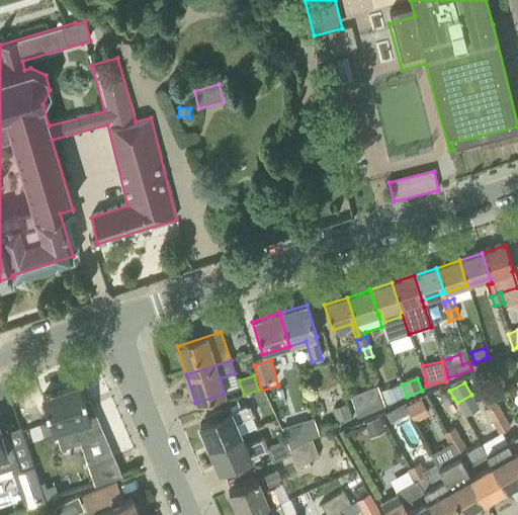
[(380,394),(385,406),(407,397),(402,384),(380,394)]
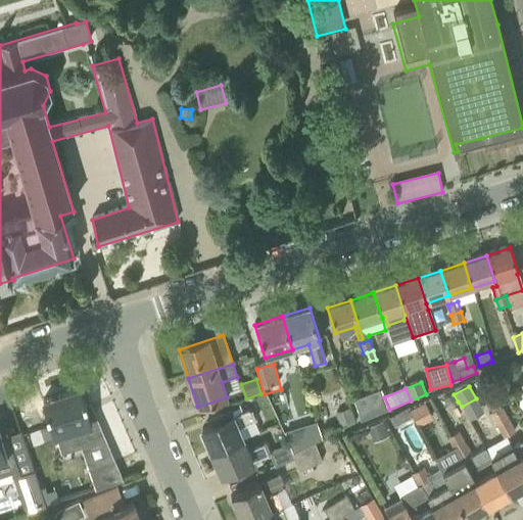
[(61,450),(103,436),(93,413),(90,405),(86,406),(84,400),(82,402),(78,390),(43,402),(47,413),(45,414),(46,419),(49,418),(61,455),(62,455),(61,450)]
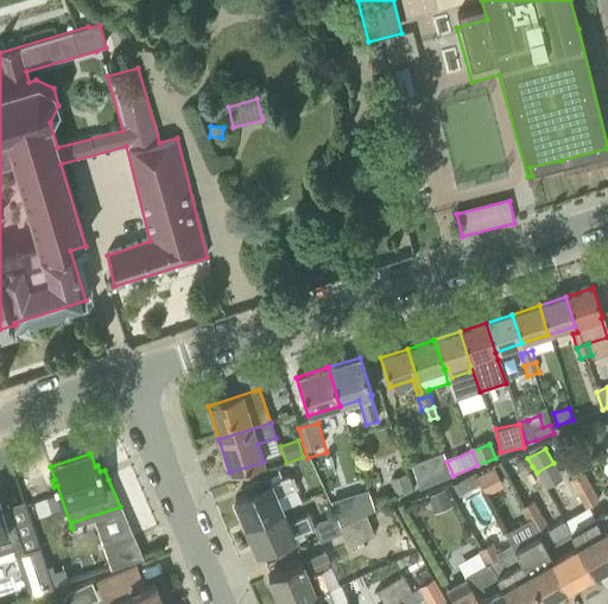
[(419,489),(453,476),(447,462),(442,453),(410,466),(419,489)]
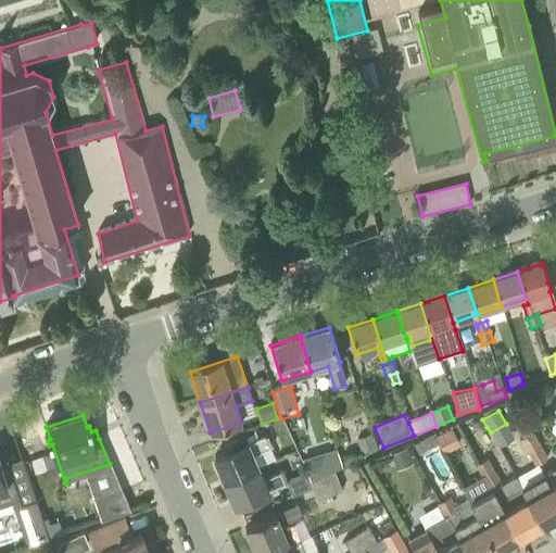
[(485,432),(487,427),(482,419),(482,418),(471,425),(475,432),(480,435),(485,432)]
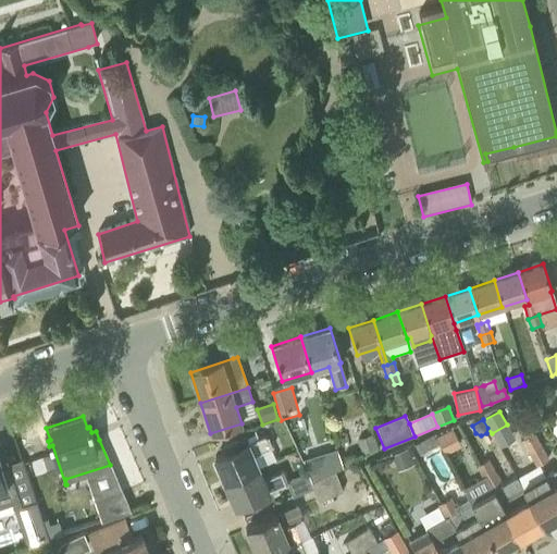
[(462,447),(460,444),(453,430),(436,439),(444,453),(446,456),(462,447)]
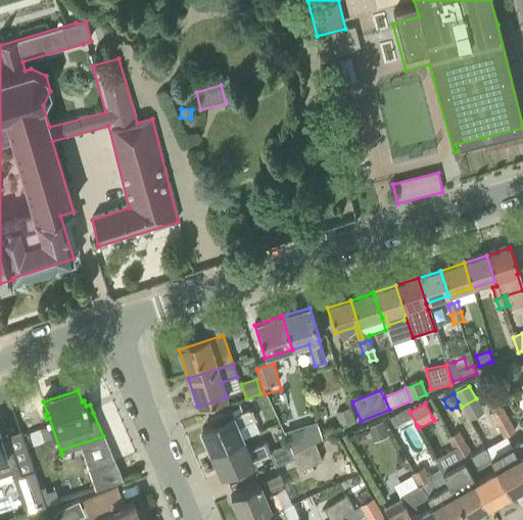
[(497,427),(509,420),(503,408),(490,415),(497,427)]
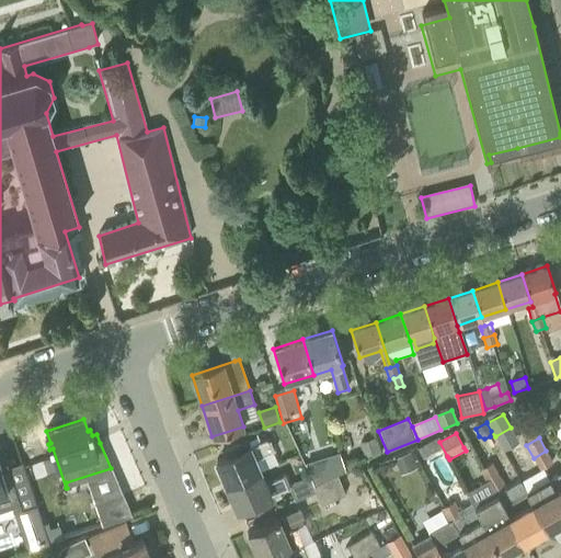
[(245,443),(225,452),(227,458),(217,463),(227,487),(259,473),(254,460),(274,453),(268,440),(249,448),(245,443)]
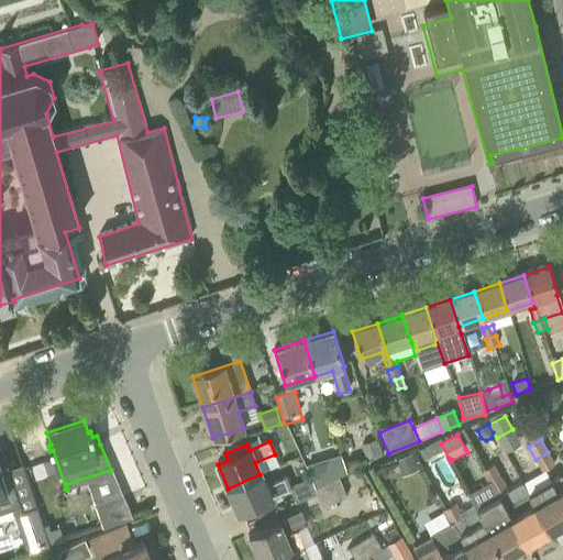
[(376,441),(362,446),(366,460),(382,456),(376,441)]
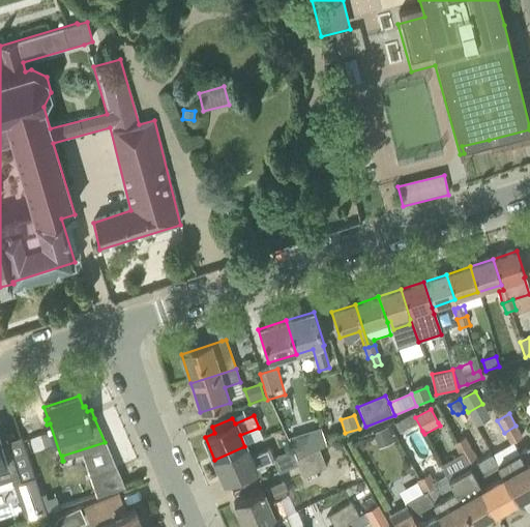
[(400,435),(409,430),(403,420),(394,426),(400,435)]
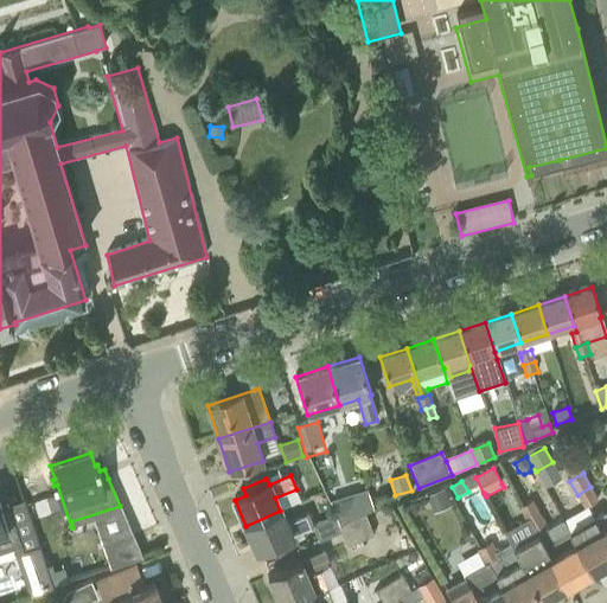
[(590,487),(577,495),(586,510),(599,501),(590,487)]
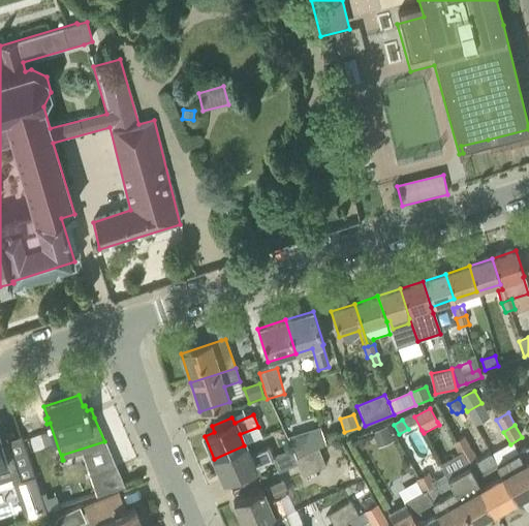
[(387,427),(372,433),(378,449),(394,442),(387,427)]
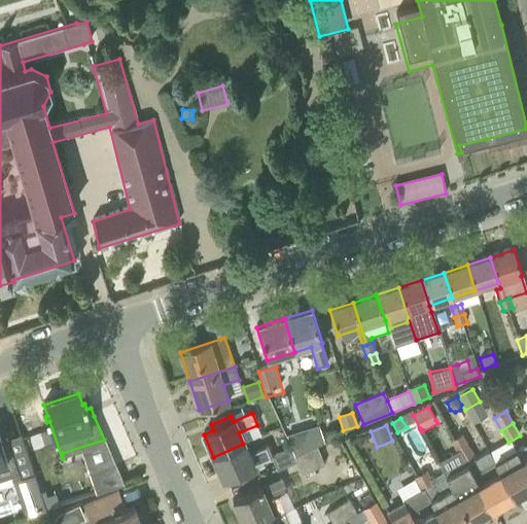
[(324,444),(319,426),(310,429),(316,448),(324,444)]
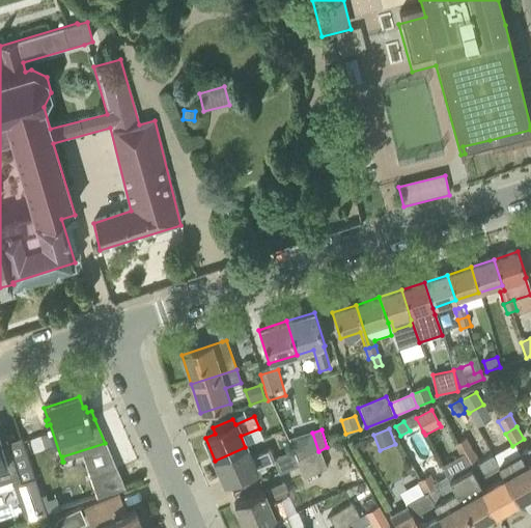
[(455,445),(462,457),(474,451),(467,439),(455,445)]
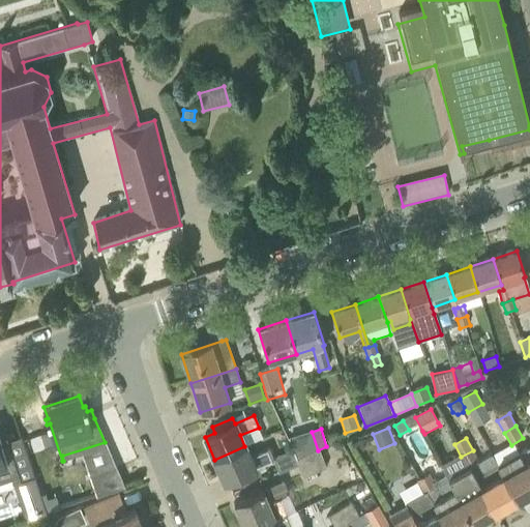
[(0,442),(0,484),(19,478),(7,443),(1,445),(0,442)]
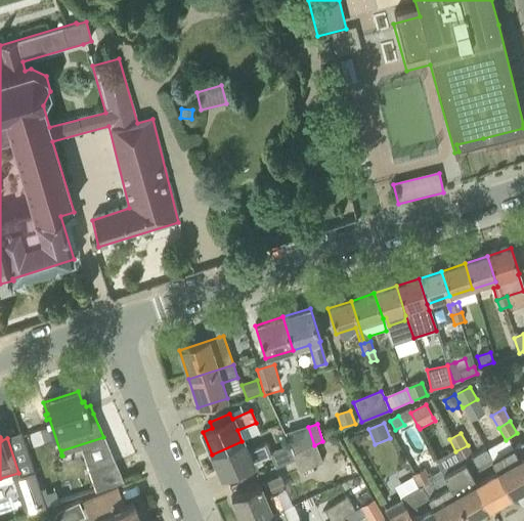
[(231,473),(234,478),(254,470),(252,464),(270,456),(265,444),(247,452),(242,441),(212,454),(222,477),(231,473)]
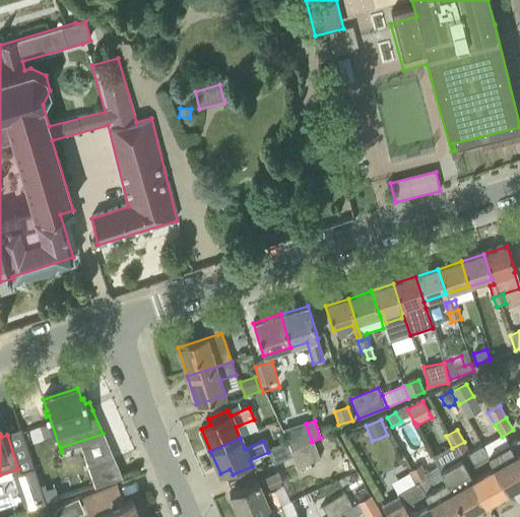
[(519,464),(519,440),(510,446),(519,464)]
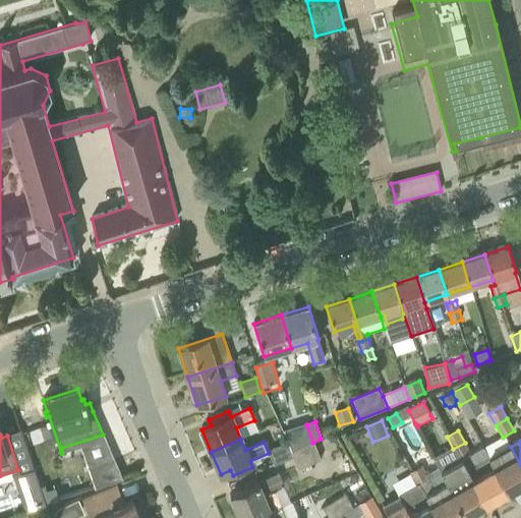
[(463,461),(485,502),(507,491),(488,457),(483,449),(471,455),(465,443),(453,449),(457,457),(460,462),(463,461)]
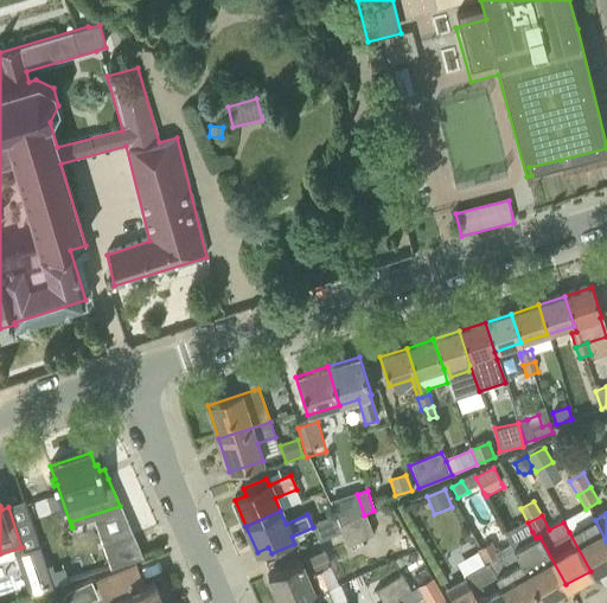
[(342,534),(346,547),(374,537),(365,517),(340,526),(344,533),(342,534)]
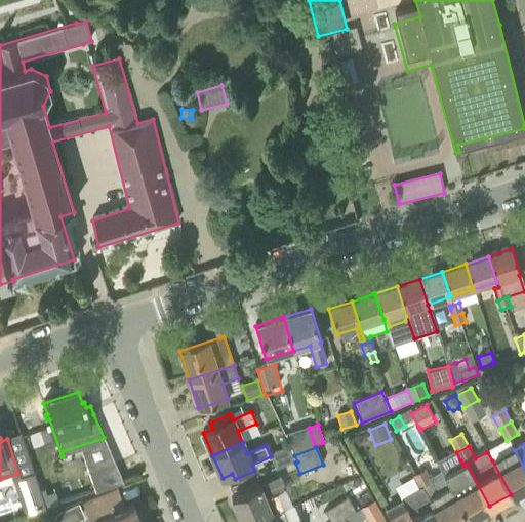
[(291,448),(271,457),(276,470),(295,463),(297,462),(294,455),(291,448)]
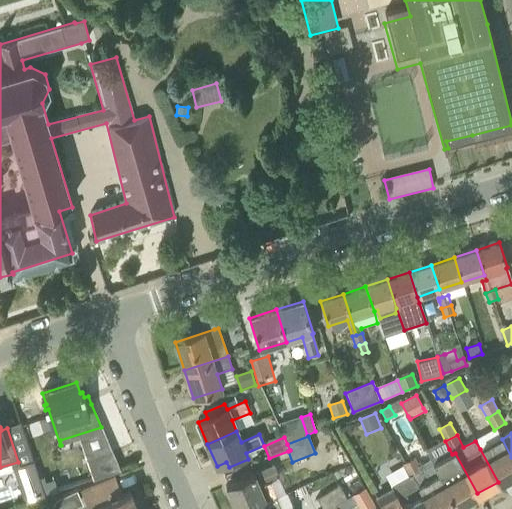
[(501,438),(480,449),(498,482),(511,473),(511,457),(502,439),(501,438)]
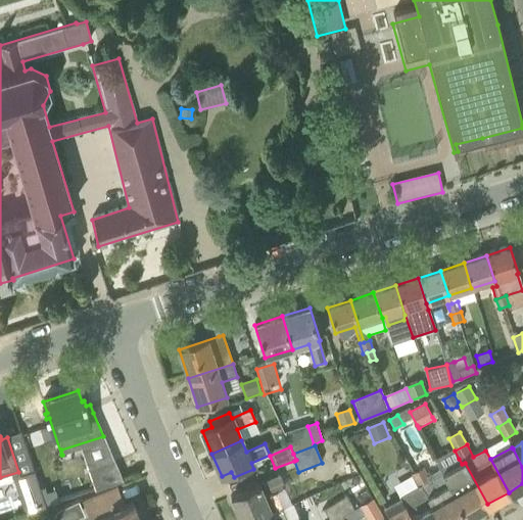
[(439,469),(448,485),(466,516),(487,504),(465,463),(462,464),(459,459),(439,469)]
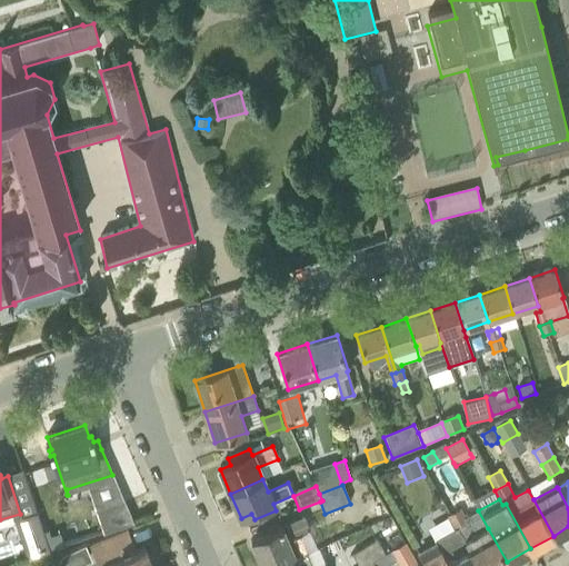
[(133,525),(125,504),(122,504),(96,513),(103,534),(133,525)]
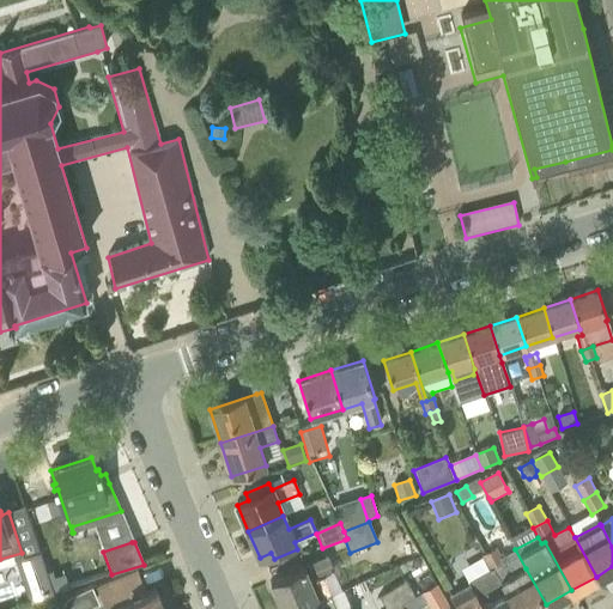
[(539,608),(546,604),(526,568),(514,574),(507,561),(505,562),(498,548),(483,556),(490,572),(493,570),(515,608),(539,608)]
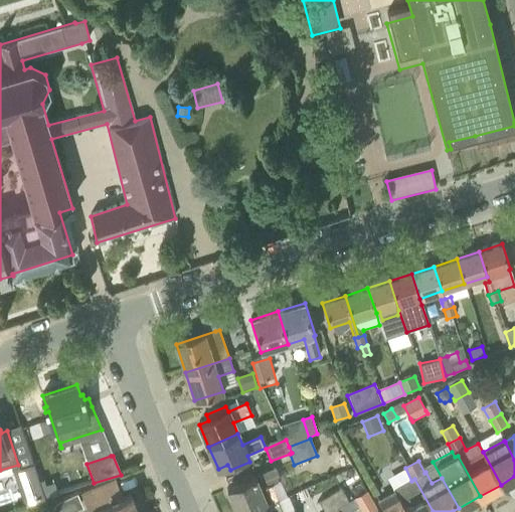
[(45,499),(34,466),(14,472),(26,506),(45,499)]
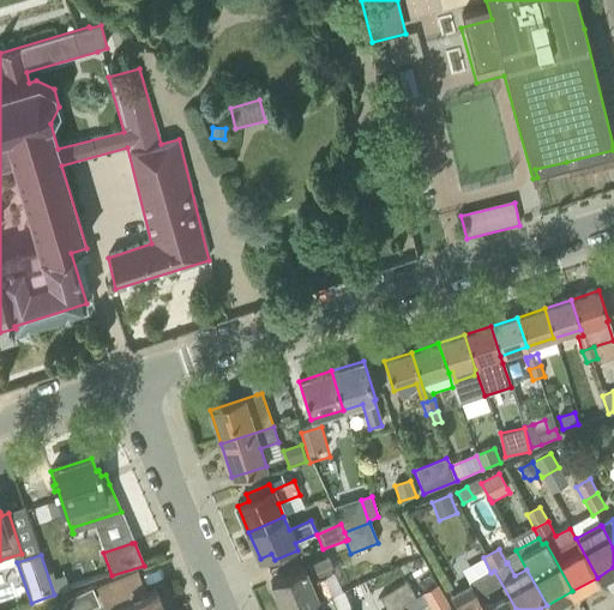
[(300,572),(271,584),(282,609),(305,609),(330,599),(343,593),(329,559),(300,571),(300,572)]
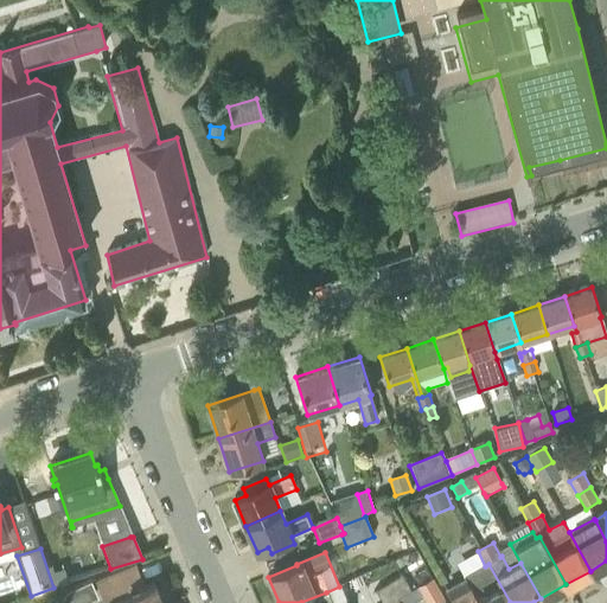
[(510,602),(489,564),(485,566),(464,578),(464,579),(445,590),(452,602),(510,602)]
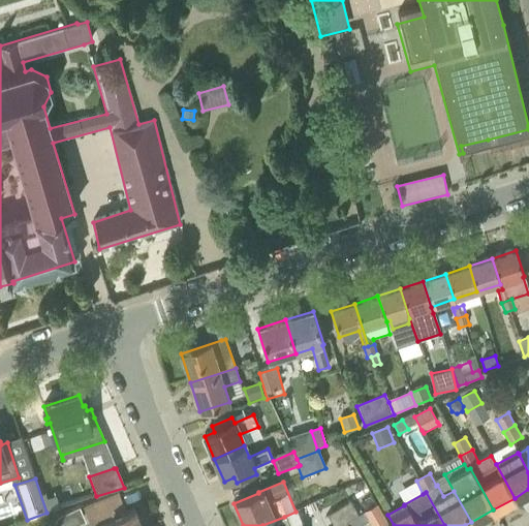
[(141,525),(133,509),(126,513),(119,494),(84,508),(90,523),(87,524),(87,525),(141,525)]
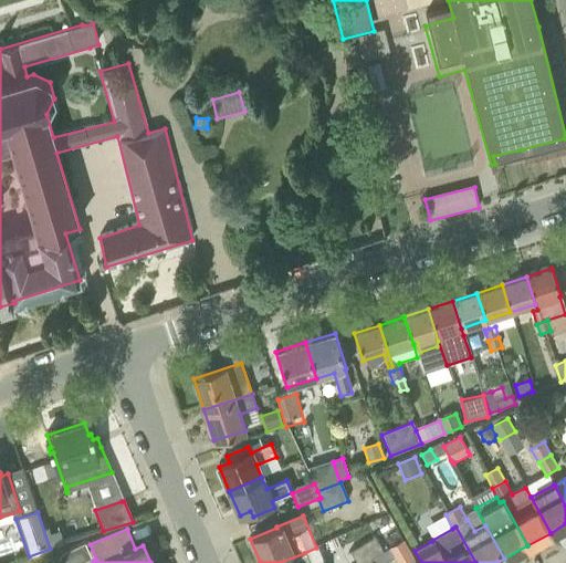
[(369,562),(371,561),(384,553),(376,539),(352,552),(356,562),(369,562)]
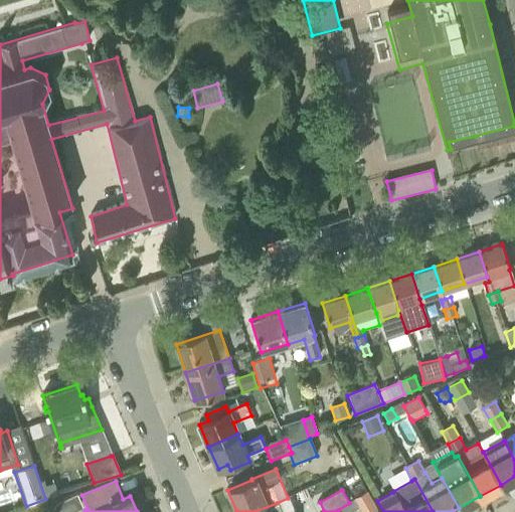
[(354,511),(360,508),(362,511),(377,511),(367,493),(349,503),(338,510),(339,511),(354,511)]
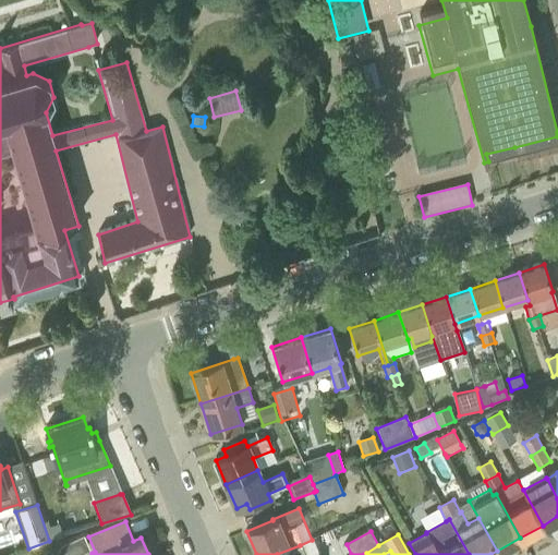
[(75,554),(87,550),(82,538),(62,546),(63,550),(65,554),(75,554)]
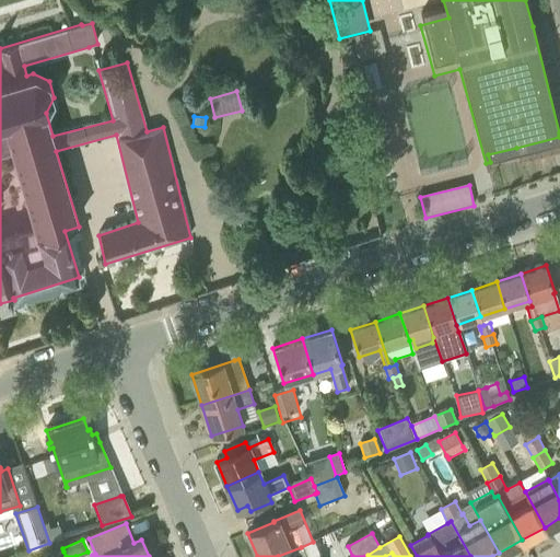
[(305,556),(301,547),(278,556),(305,556)]
